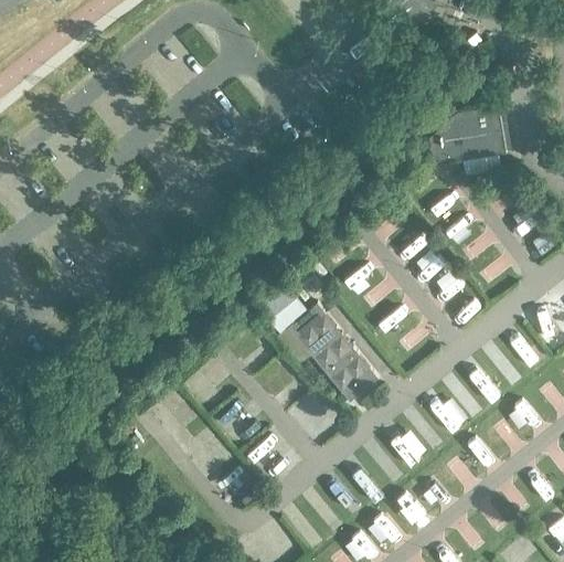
[(478,71),(472,72),(477,87),(480,86),(490,84),(486,67),(478,71)]
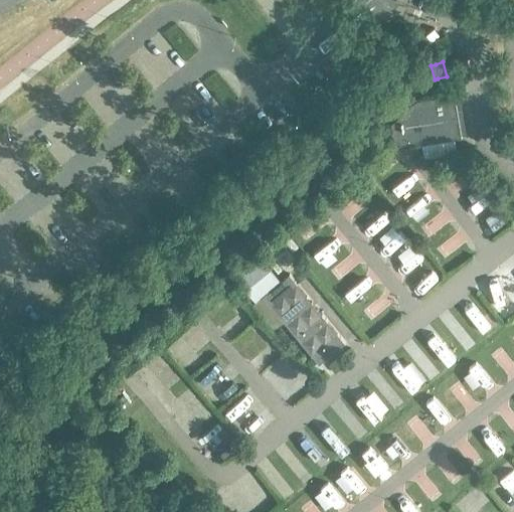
[(456,105),(455,97),(425,102),(416,103),(391,126),(392,129),(394,142),(395,150),(420,146),(454,140),(462,139),(456,105)]
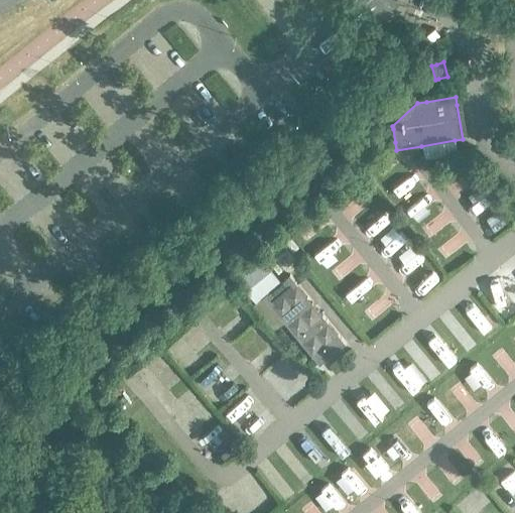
[(455,140),(421,146),(424,161),(458,155),(455,140)]
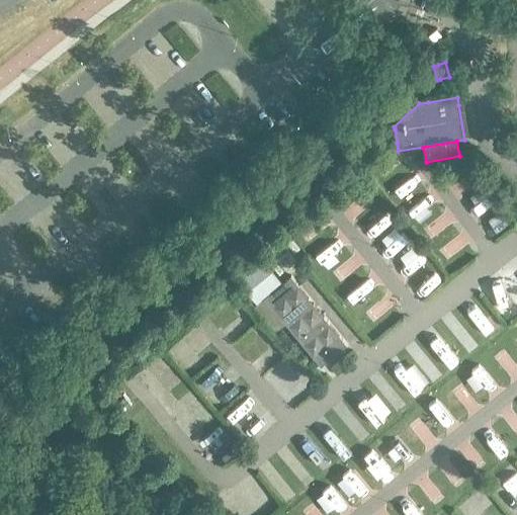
[(287,237),(281,242),(293,255),(298,251),(287,237)]
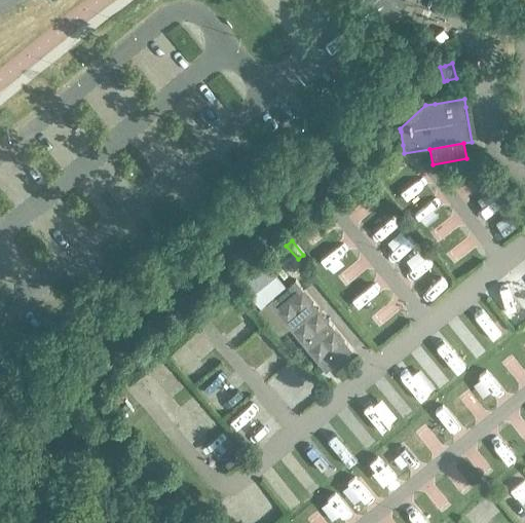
[(290,257),(273,270),(284,281),(299,267),(290,257)]
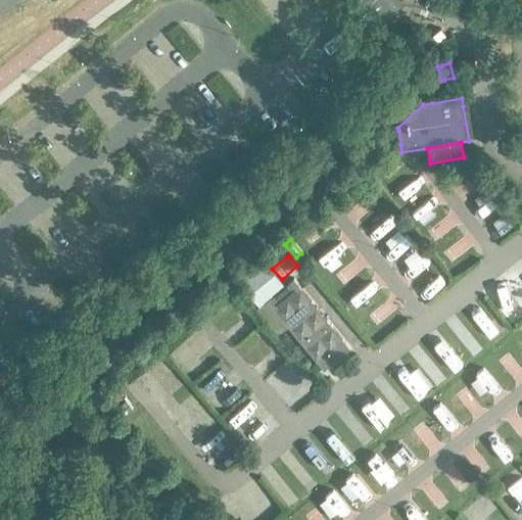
[(261,264),(237,284),(258,309),(282,288),(261,264)]
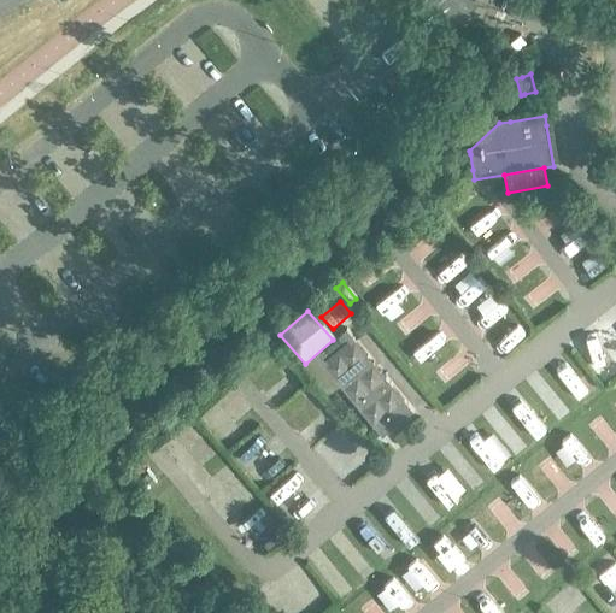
[(414,413),(346,331),(315,357),(340,387),(374,429),(382,438),(414,413)]
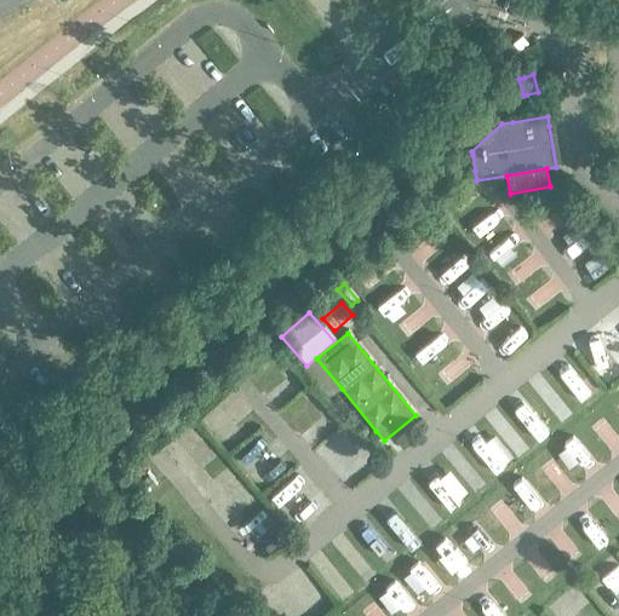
[(379,602),(364,612),(366,615),(389,615),(379,602)]
